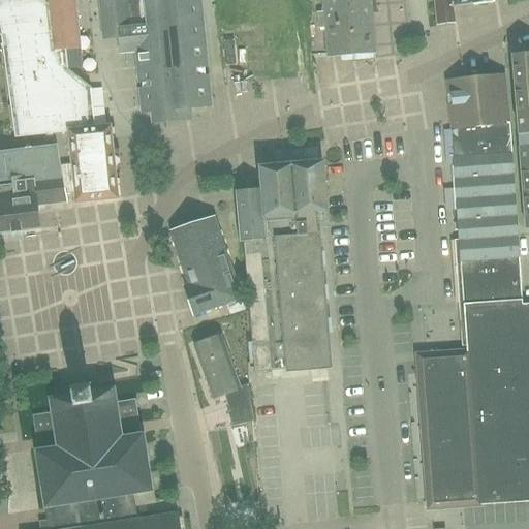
[(52,133),(55,147),(60,146),(65,194),(75,193),(76,201),(118,197),(111,126),(95,127),(91,87),(68,68),(66,50),(81,48),(75,0),(0,0),(0,35),(1,35),(14,137),(52,133)]
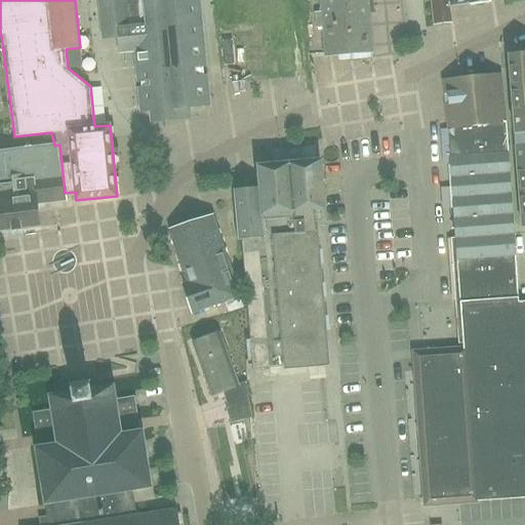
[(103,8),(106,38),(118,36),(120,50),(137,48),(144,111),(153,111),(154,121),(192,118),(191,107),(207,105),(196,0),(107,0),(108,7),(103,8)]
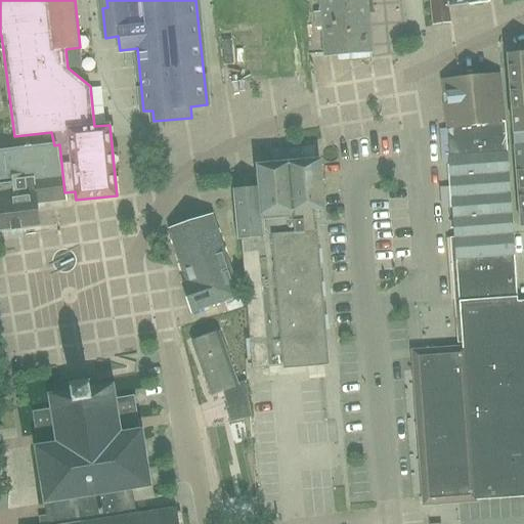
[(320,0),(321,12),(314,13),(315,29),(323,28),(325,57),(349,55),(343,0),(320,0)]
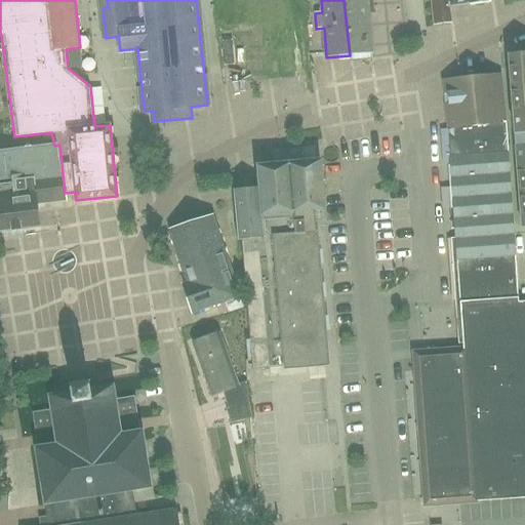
[(374,13),(372,0),(344,0),(350,55),(372,53),(368,14),(374,13)]
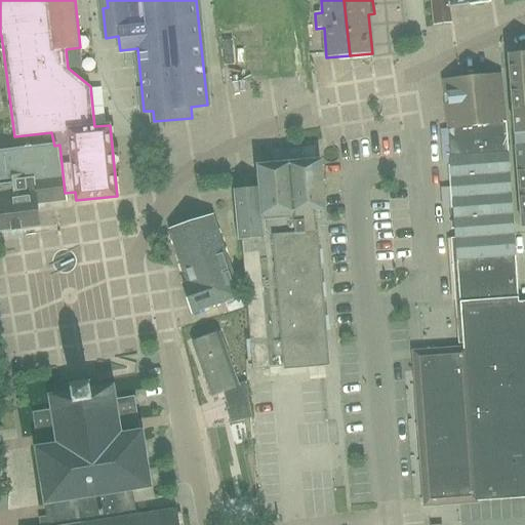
[(451,24),(448,0),(431,0),(434,26),(451,24)]
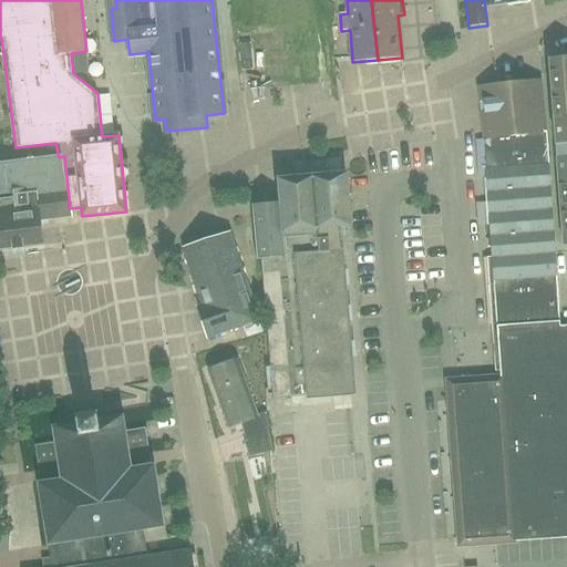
[(98,73),(96,57),(83,58),(84,74),(98,73)]
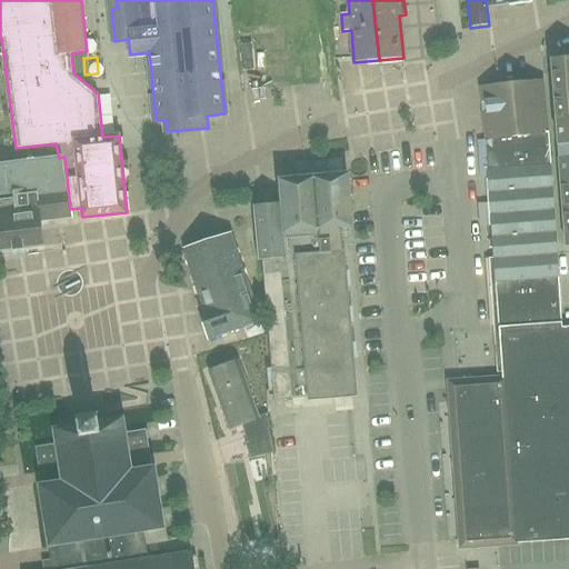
[(568,60),(551,62),(566,250),(568,249),(568,60)]
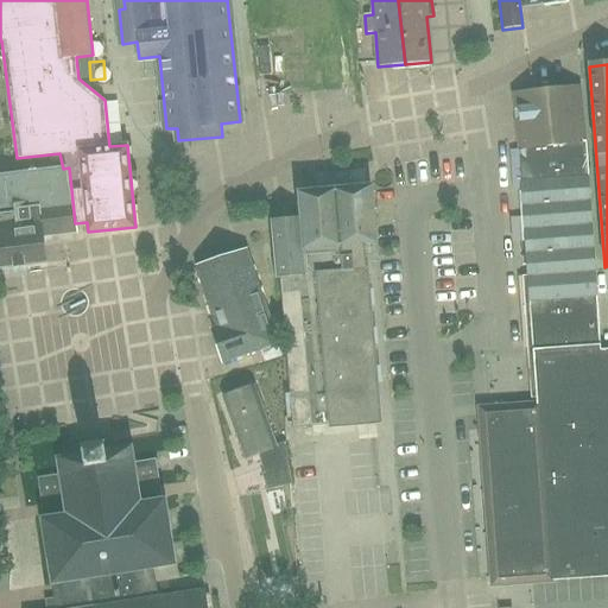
[(518,158),(519,175),(588,170),(582,88),(512,93),(513,109),(518,108),(519,120),(514,120),(518,150),(523,149),(523,158),(518,158)]
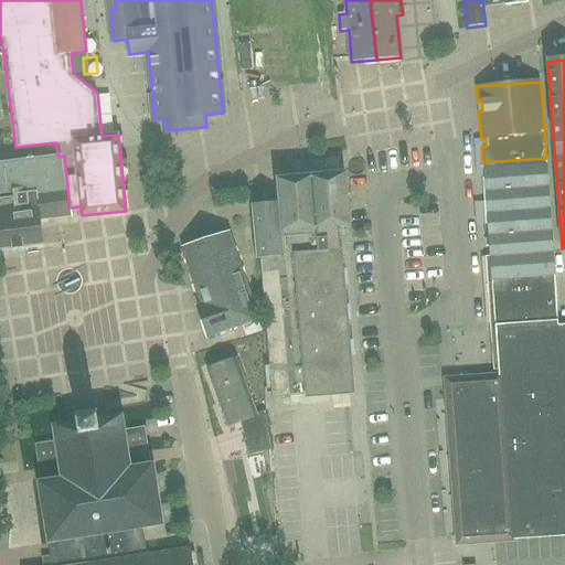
[(64,156),(59,157),(56,157),(0,163),(0,184),(1,191),(0,191),(0,248),(43,244),(40,219),(71,215),(70,208),(64,156)]
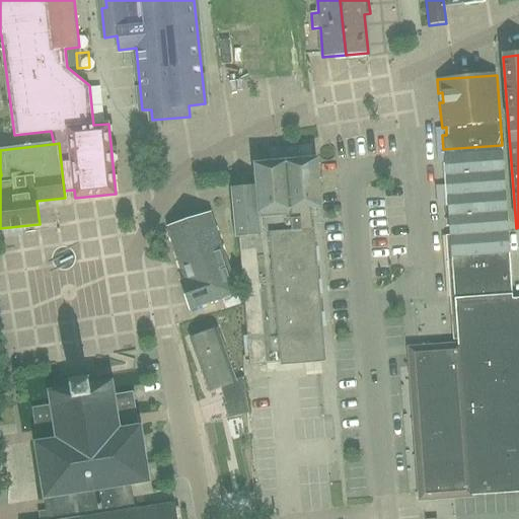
[(443,149),(446,183),(504,179),(502,145),(443,149)]
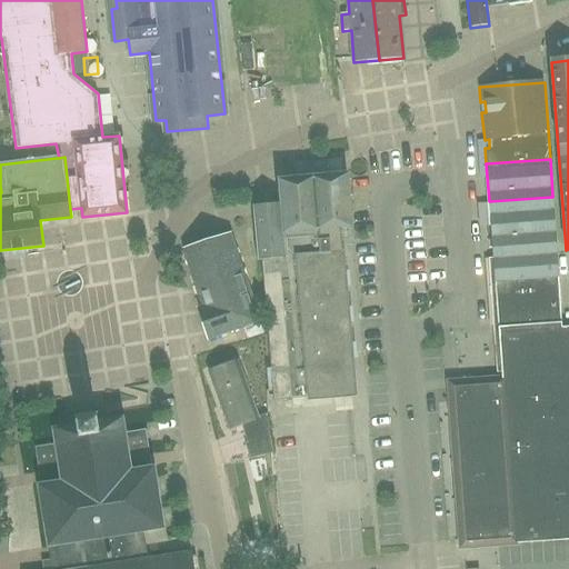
[(281,203),(252,206),(258,260),(261,260),(273,400),(308,398),(308,400),(357,397),(343,251),(342,251),(340,228),(347,228),(351,227),(347,175),(342,175),(279,180),(281,203)]
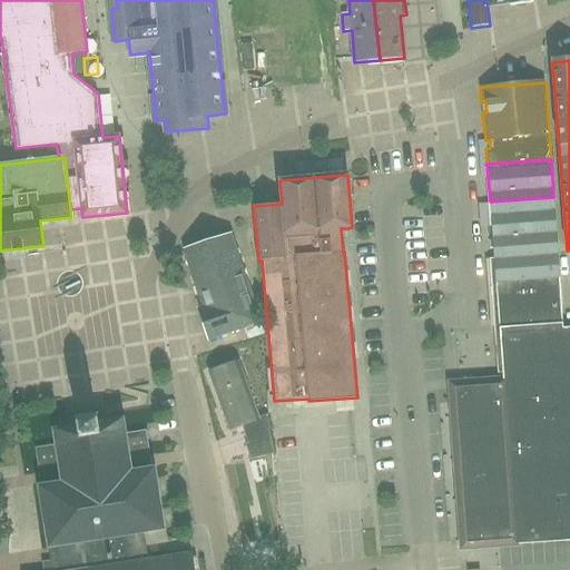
[(553,197),(490,202),(492,239),(557,235),(553,197)]
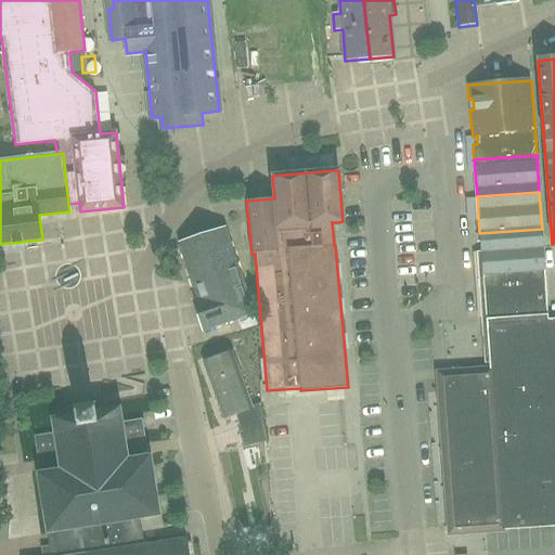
[(226,229),(180,243),(193,286),(197,299),(194,300),(204,330),(253,313),(239,271),(226,229)]
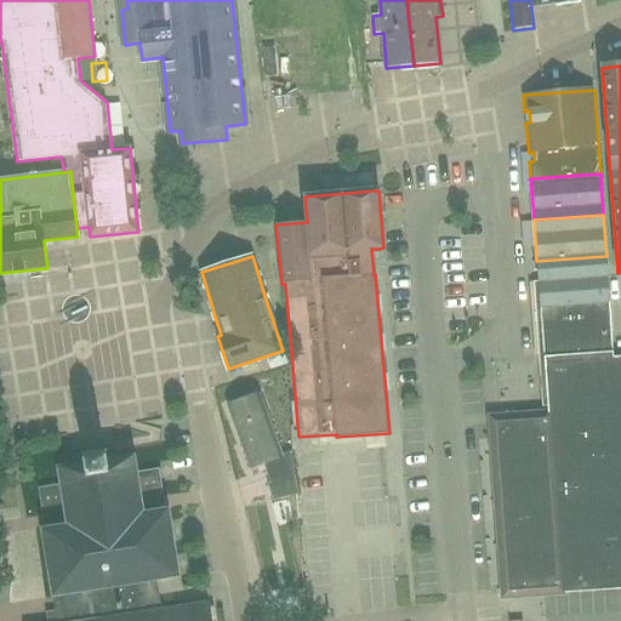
[(607,256),(536,261),(542,343),(611,339),(607,256)]
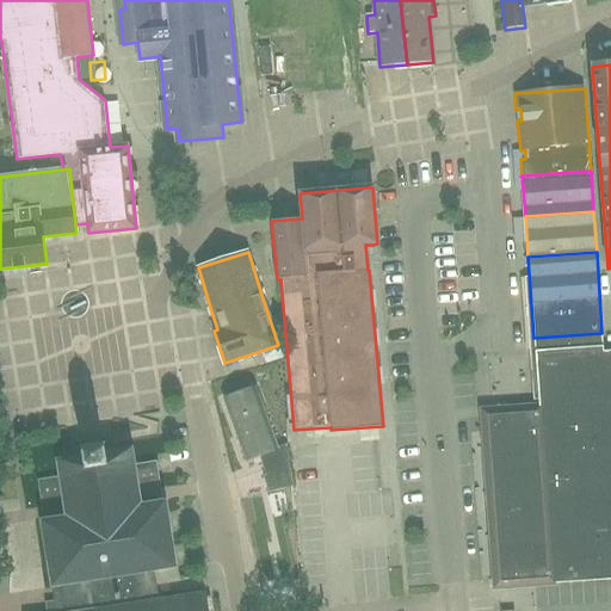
[(610,414),(610,355),(604,356),(602,333),(534,338),(538,406),(482,409),(483,424),(610,414)]
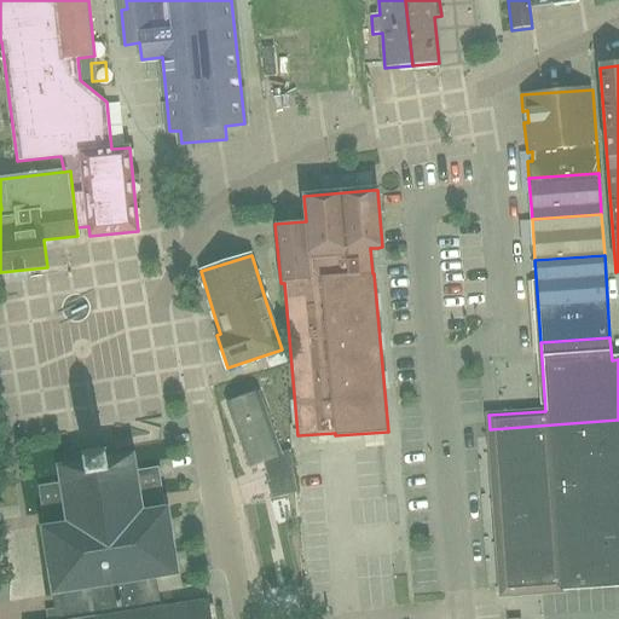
[(268,369),(287,363),(283,352),(265,358),(268,369)]
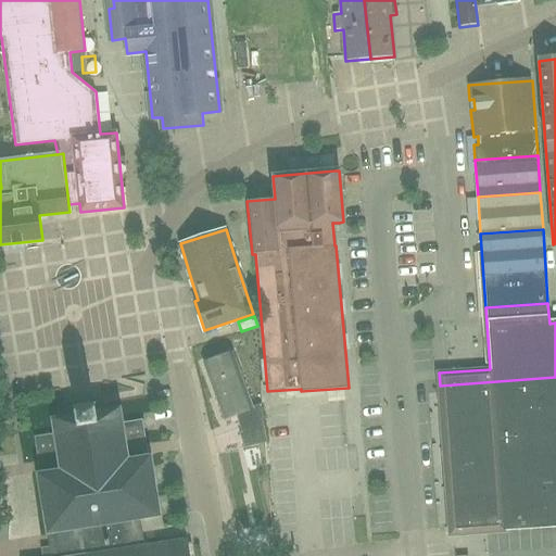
[(232,353),(204,364),(224,418),(237,414),(242,412),(245,420),(240,422),(243,432),(240,433),(245,447),(266,443),(267,443),(265,433),(260,405),(253,407),(232,353)]
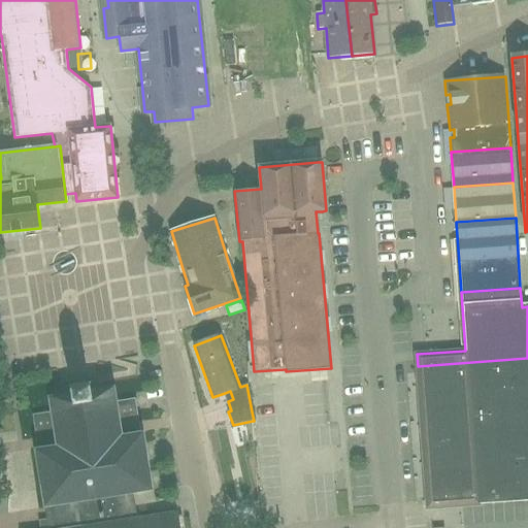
[(527,358),(418,366),(423,436),(527,429),(527,358)]
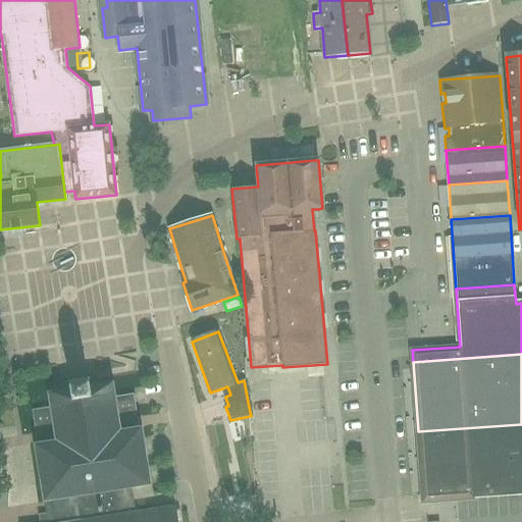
[(177,521),(175,506),(135,512),(131,488),(151,485),(142,427),(139,427),(134,395),(115,397),(113,382),(89,385),(89,380),(70,382),(71,388),(48,393),(50,407),(33,410),(38,444),(35,444),(43,502),(44,502),(47,521),(177,521)]
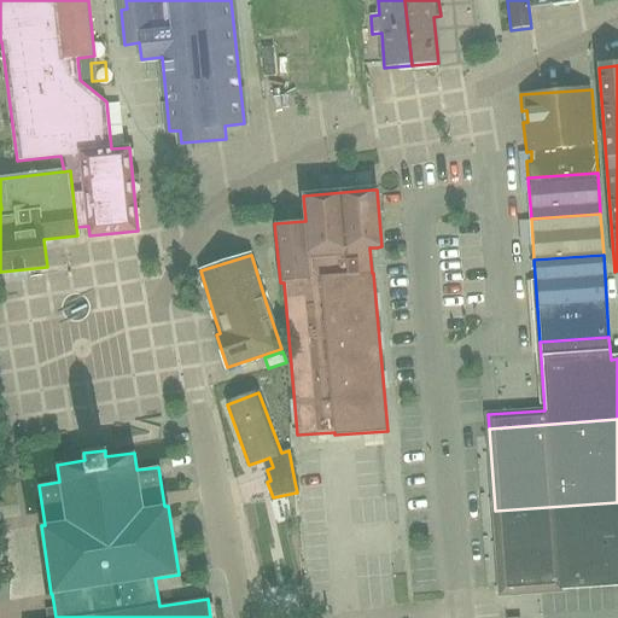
[(617,502),(495,511),(500,594),(617,586),(617,502)]
